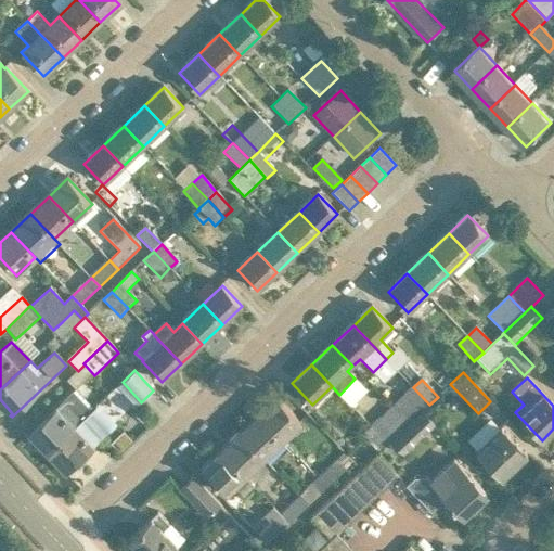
[(390,407),(398,415),(408,425),(429,405),(413,387),(412,386),(390,407)]
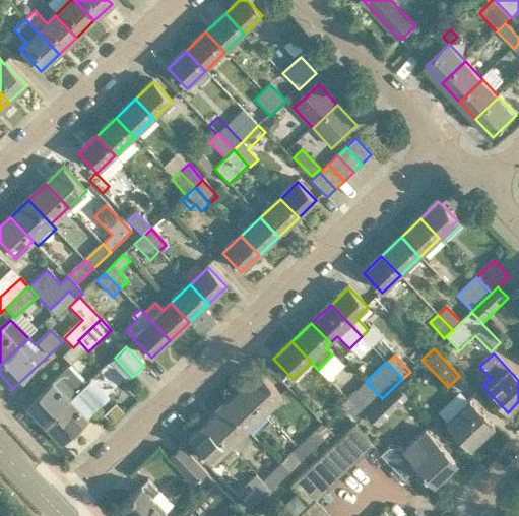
[(79,391),(78,390),(86,382),(70,366),(26,407),(27,408),(30,406),(47,424),(79,391)]
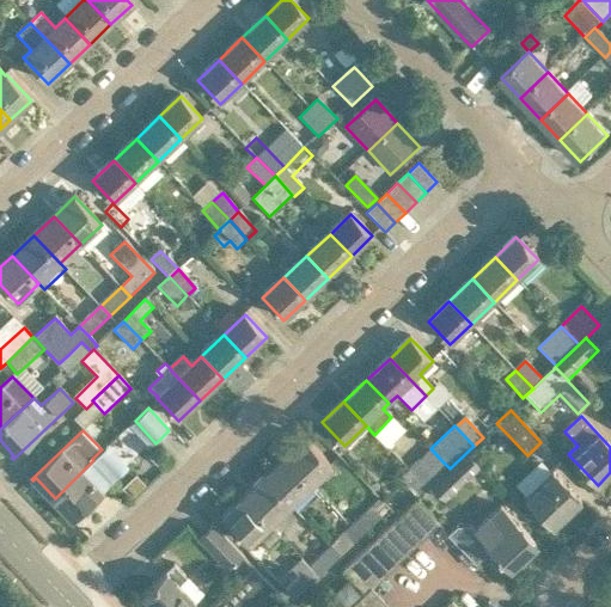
[(331,466),(305,439),(285,459),(311,486),(331,466)]
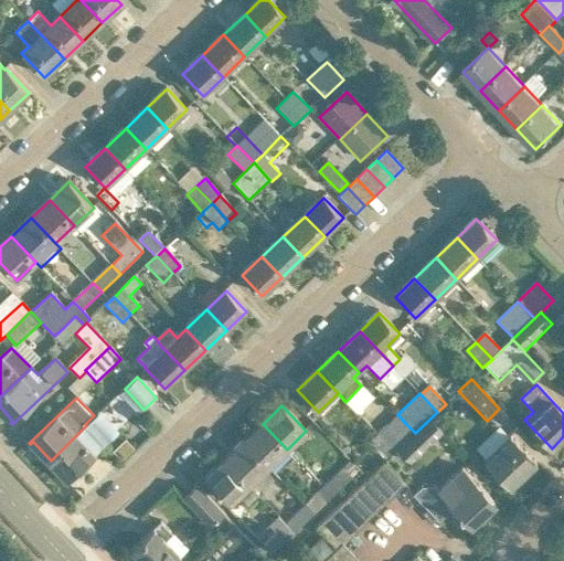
[(85,424),(86,425),(51,461),(68,478),(65,482),(67,483),(119,433),(98,411),(94,415),(85,424)]
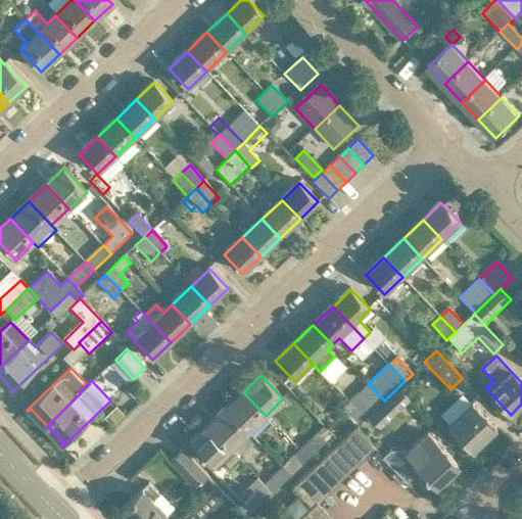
[(363,388),(365,389),(359,395),(350,404),(365,419),(384,400),(375,391),(368,383),(363,388)]
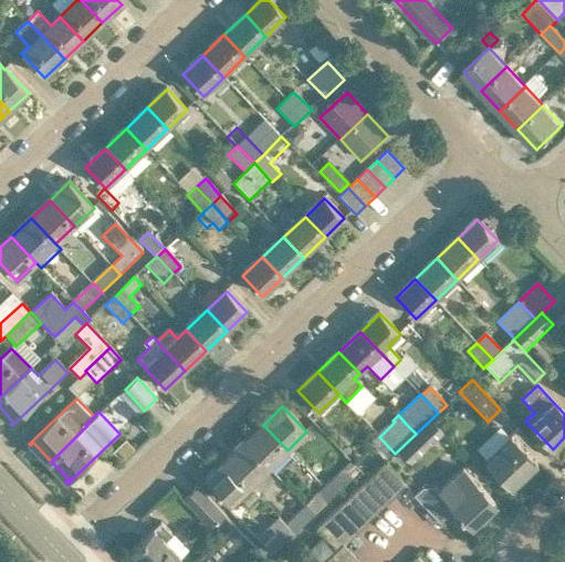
[(398,453),(410,464),(443,432),(432,420),(398,453)]
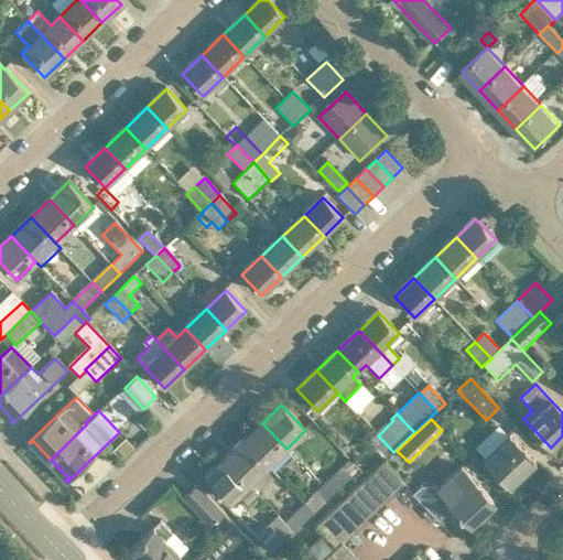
[(262,423),(242,441),(267,466),(287,449),(262,423)]
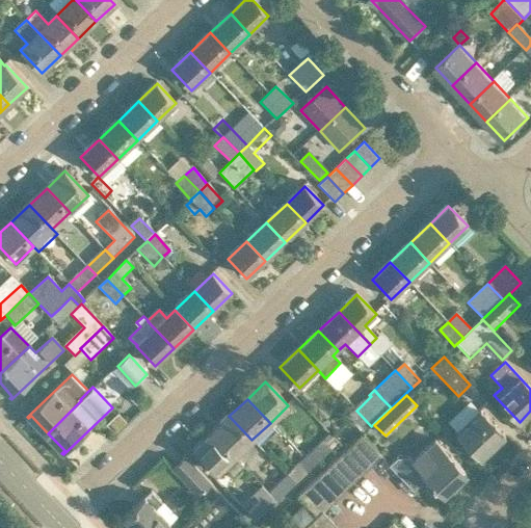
[(481,459),(505,437),(480,410),(456,433),(481,459)]
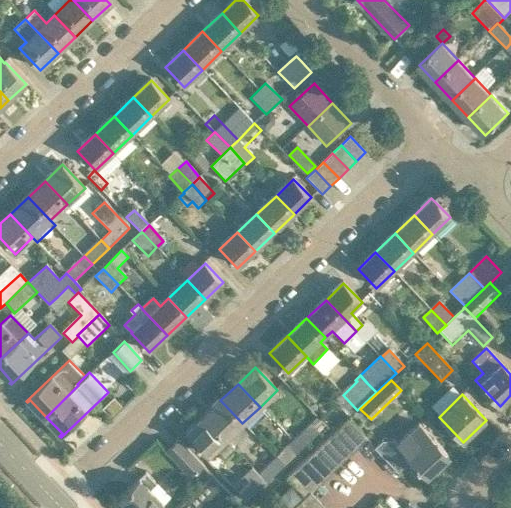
[(330,418),(335,423),(346,413),(350,417),(357,410),(343,395),(335,402),(341,408),(330,418)]
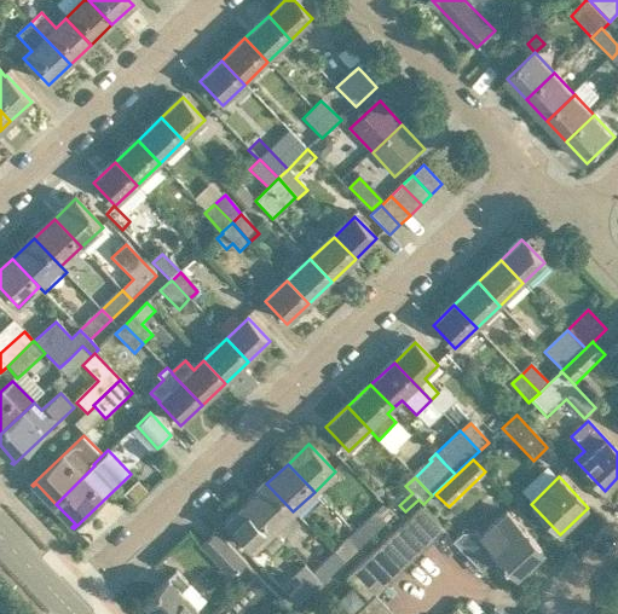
[(139,479),(125,492),(136,503),(149,490),(139,479)]
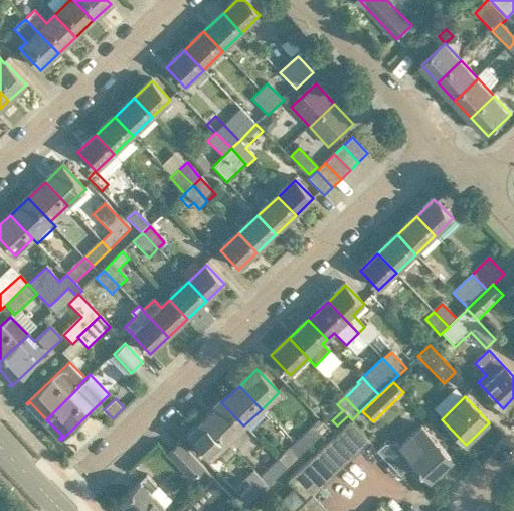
[(204,419),(226,443),(227,442),(243,426),(221,402),(204,419)]
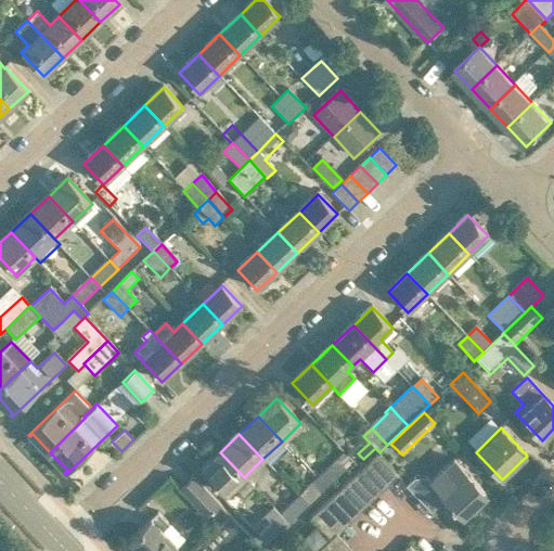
[(243,498),(254,486),(245,476),(244,477),(220,452),(201,470),(226,496),(233,487),(243,498)]
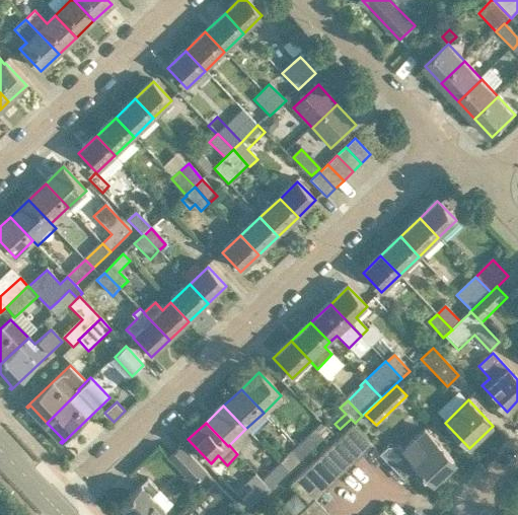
[(352,425),(342,435),(362,455),(372,446),(352,425)]
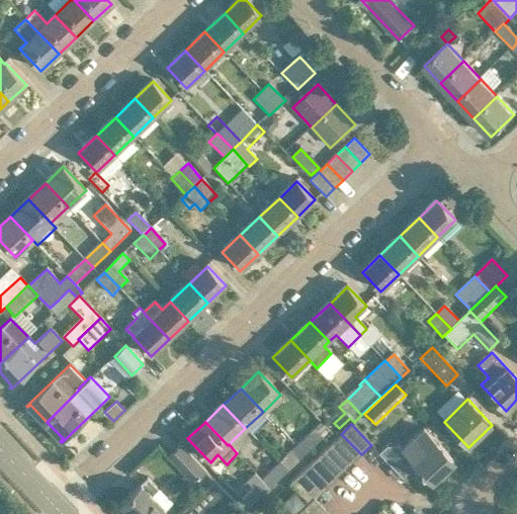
[(315,431),(297,447),(305,455),(323,439),(315,431)]
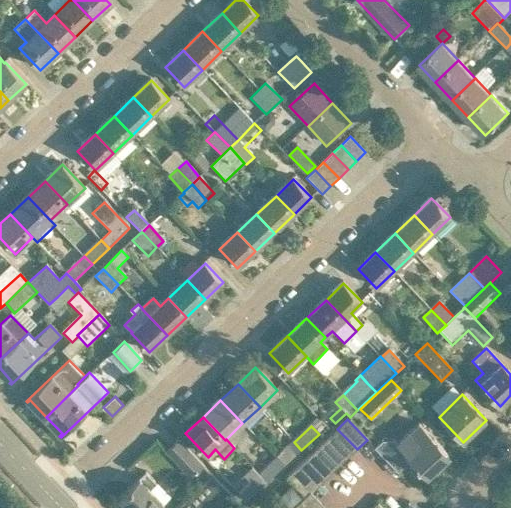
[(393,440),(382,441),(374,449),(398,473),(411,460),(415,464),(414,465),(417,469),(418,468),(427,476),(449,456),(420,426),(398,446),(393,440)]
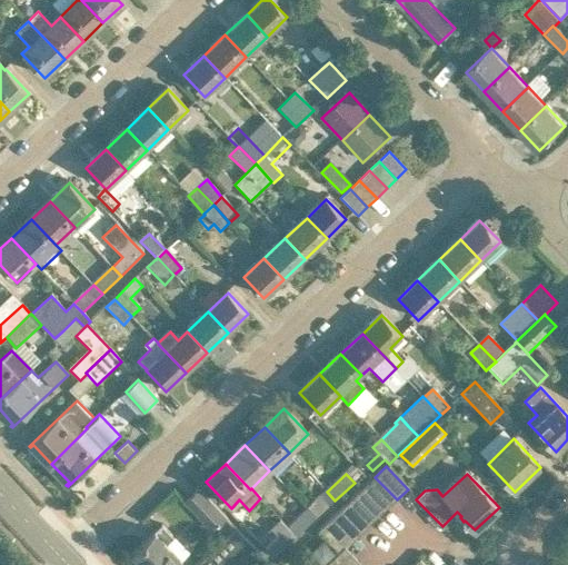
[(375,477),(364,488),(386,511),(397,499),(375,477)]
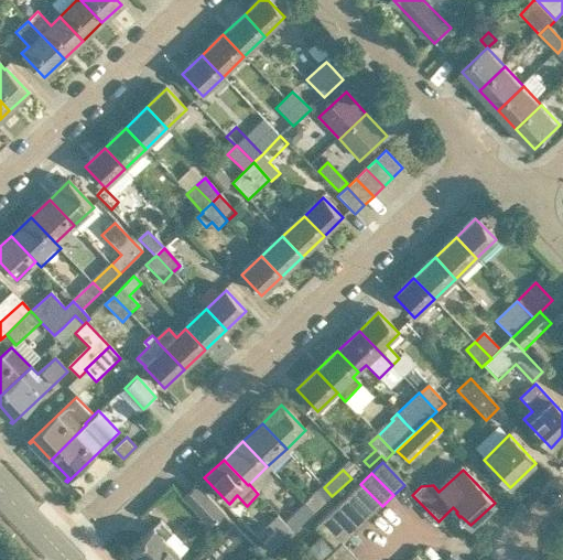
[(304,506),(313,515),(332,496),(324,487),(318,482),(312,490),(317,494),(304,506)]
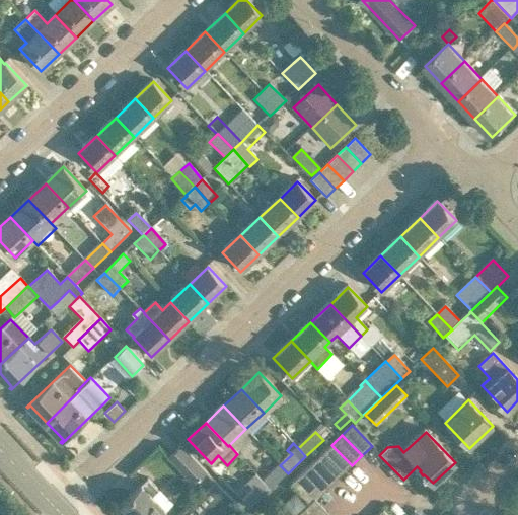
[(331,445),(321,455),(342,475),(352,465),(331,445)]
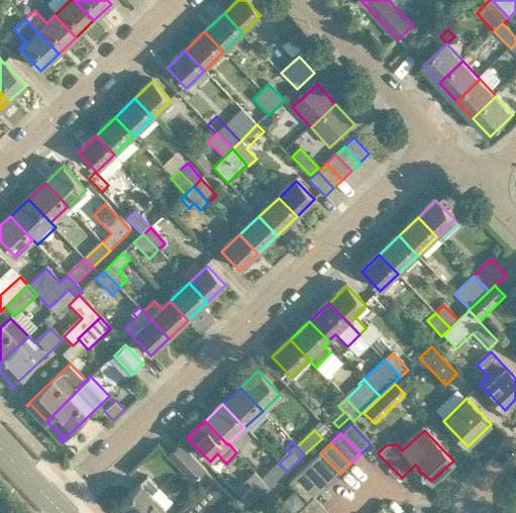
[(193,483),(195,480),(204,491),(214,481),(180,444),(168,456),(193,483)]
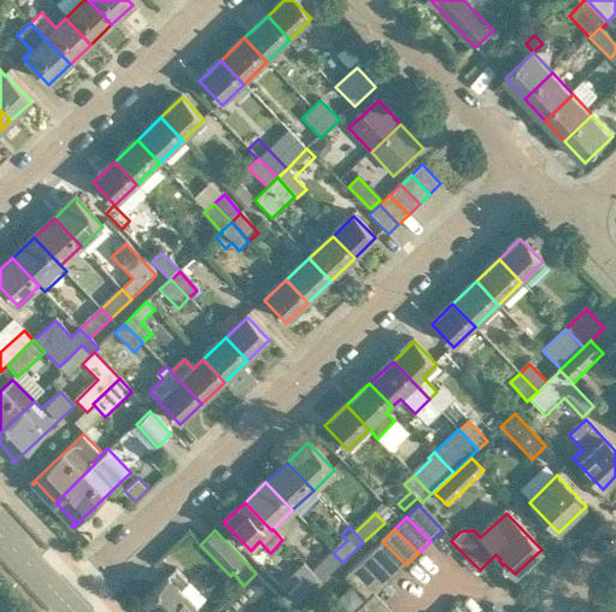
[(382,541),(370,552),(394,577),(406,565),(382,541)]
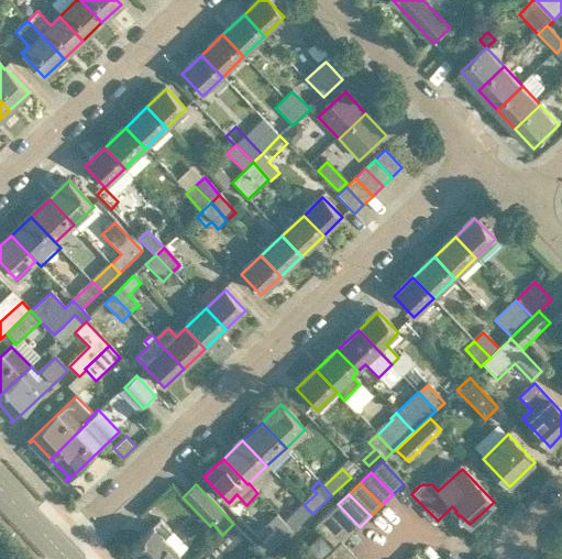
[(338,504),(327,515),(349,538),(360,527),(338,504)]
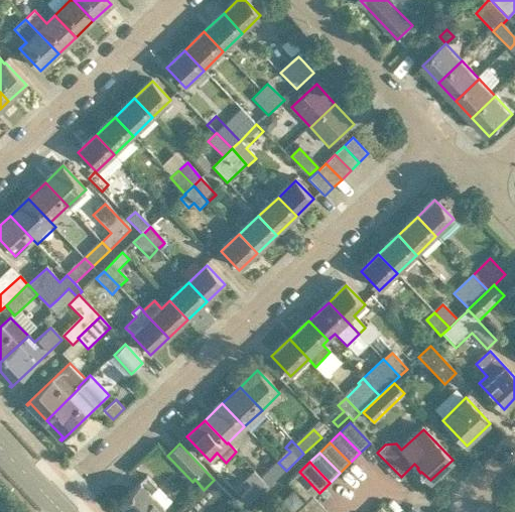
[(269,487),(286,471),(278,463),(261,479),(269,487)]
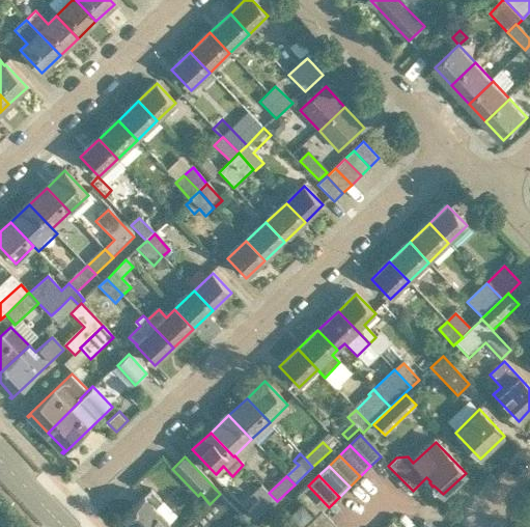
[(297,497),(317,517),(318,518),(322,514),(329,507),(308,486),(297,497)]
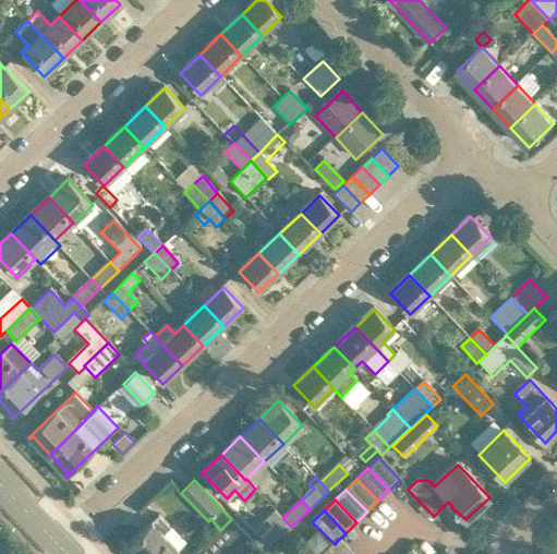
[(130,544),(138,553),(176,553),(179,551),(164,536),(171,528),(159,516),(153,524),(152,522),(130,544)]
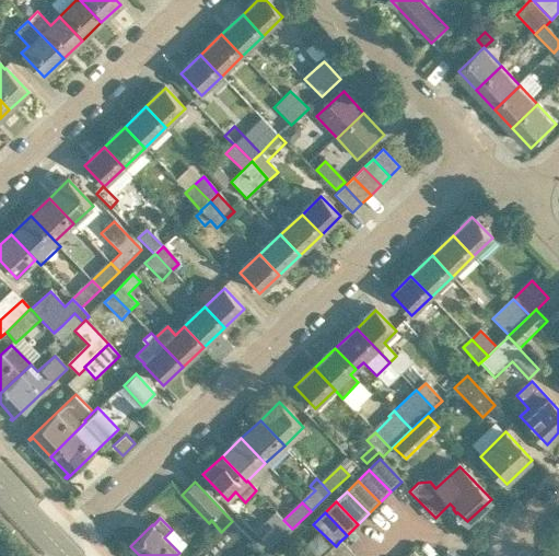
[(269,551),(292,529),(283,520),(260,542),(269,551)]
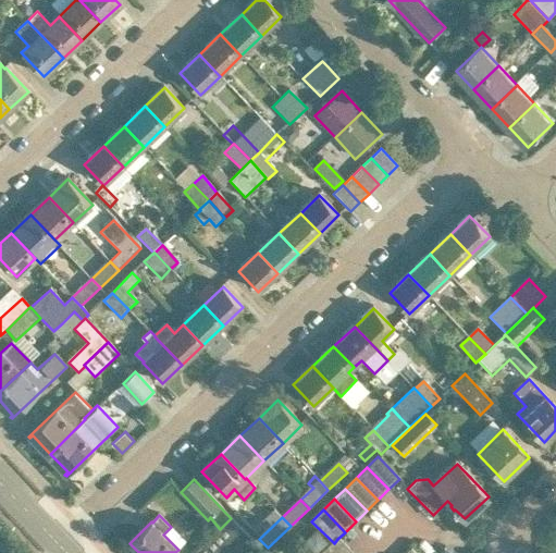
[(242,530),(231,518),(220,529),(202,545),(209,552),(218,552),(242,530)]
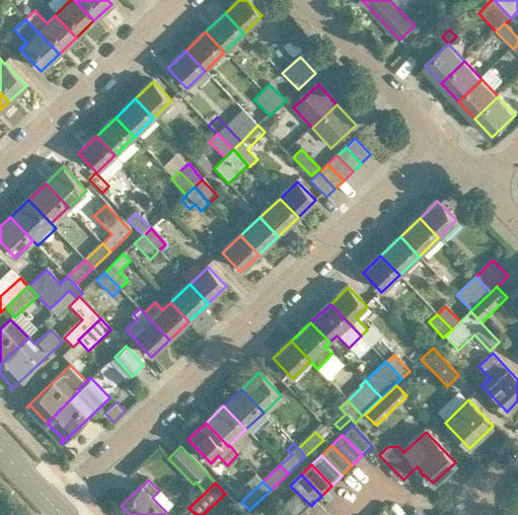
[(295,496),(285,506),(292,514),(296,514),(305,506),(295,496)]
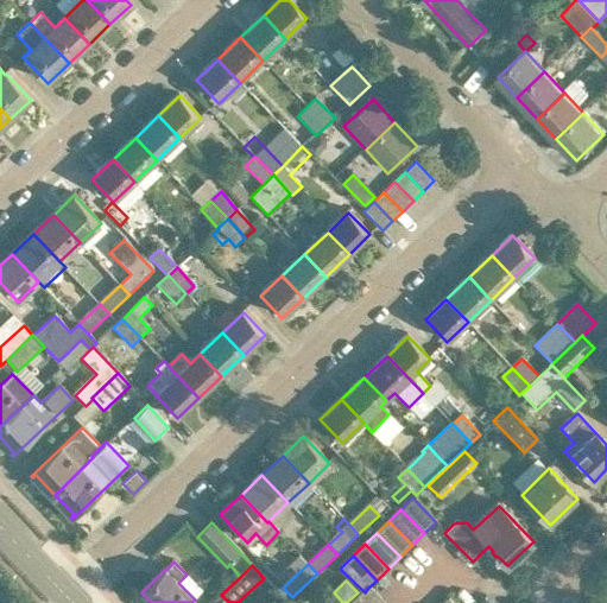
[(453,602),(449,598),(444,602),(381,602),(368,588),(365,592),(364,591),(352,602),(453,602)]
